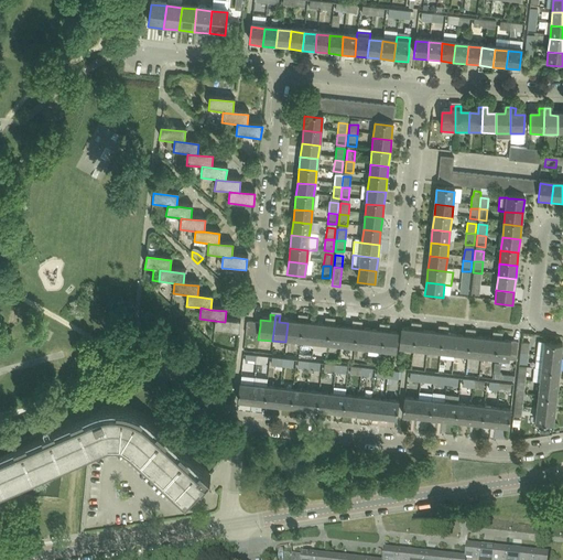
[(285,342),(299,344),(302,319),(298,318),(296,324),(288,323),(285,342)]
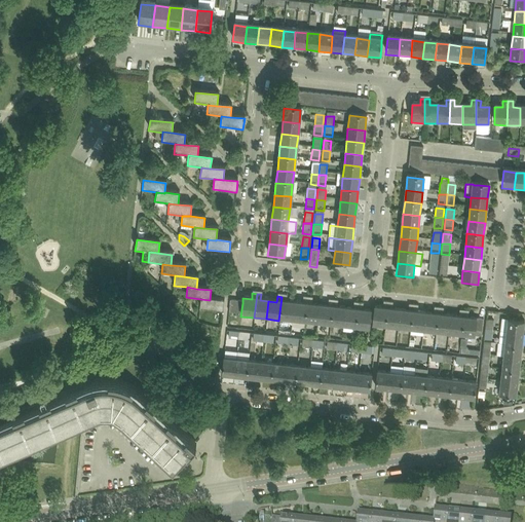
[(278,321),(292,322),(294,304),(286,303),(286,297),(282,297),(278,321)]
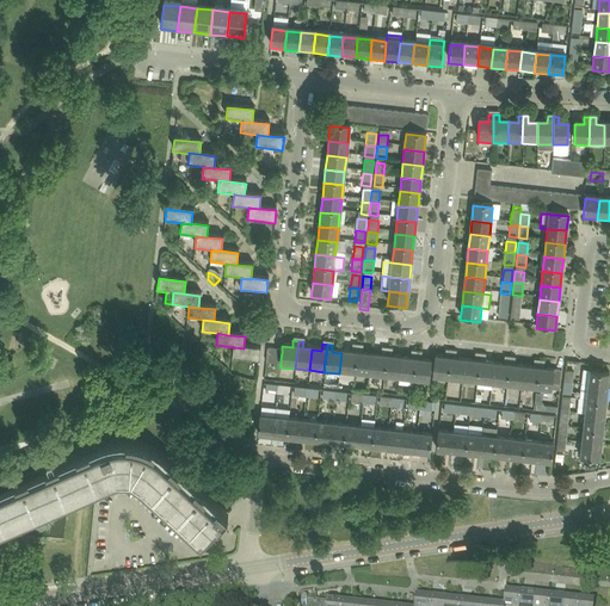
[(244,348),(233,347),(232,359),(258,362),(260,350),(244,348)]
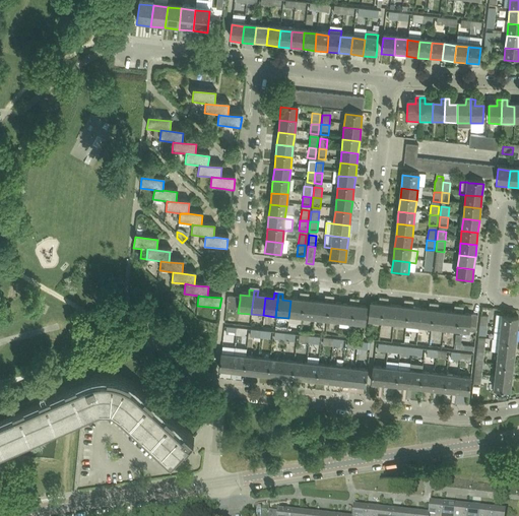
[(288,318),(302,320),(305,297),(300,296),(300,302),(290,301),(288,318)]
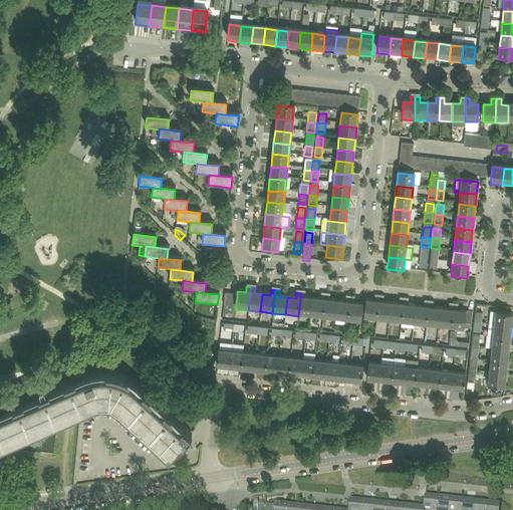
[(298,316),(310,317),(312,300),(304,299),(305,293),(301,293),(298,316)]
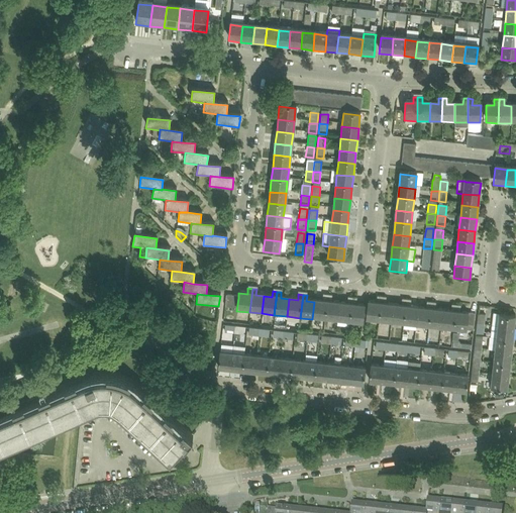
[(312,319),(325,321),(327,298),(323,297),(322,303),(314,302),(312,319)]
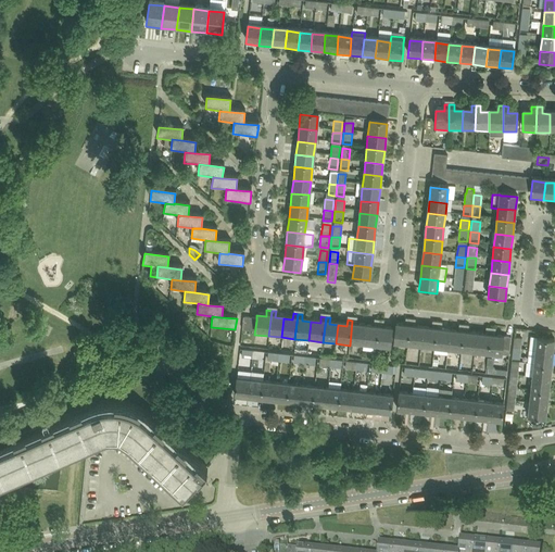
[(350,346),(363,347),(365,328),(356,327),(356,321),(352,321),(350,346)]
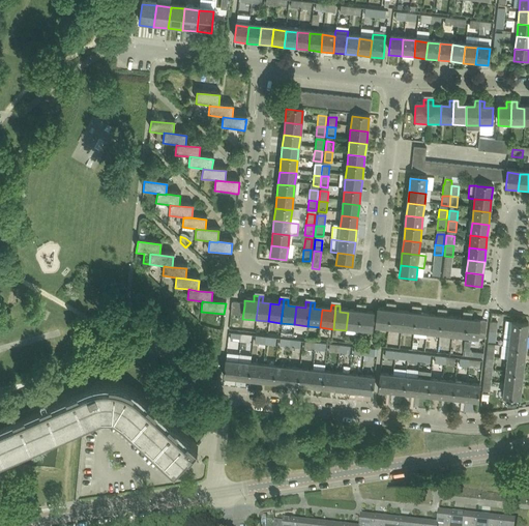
[(375,329),(388,331),(390,308),(386,307),(385,313),(377,312),(375,329)]
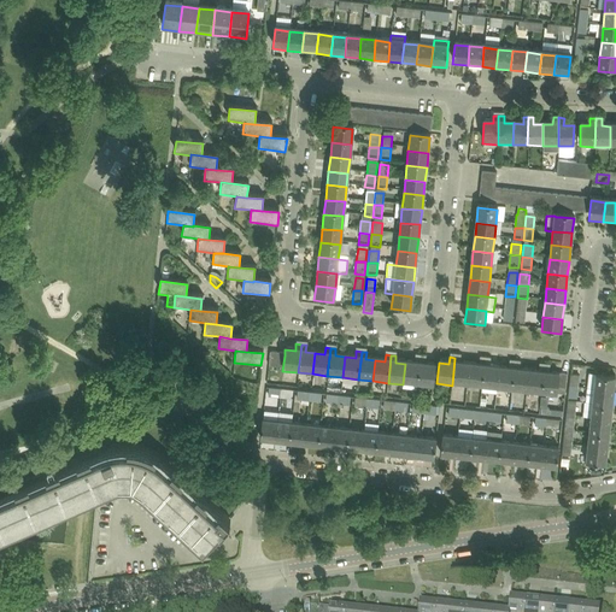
[(403,384),(417,386),(420,358),(415,358),(414,365),(405,364),(403,384)]
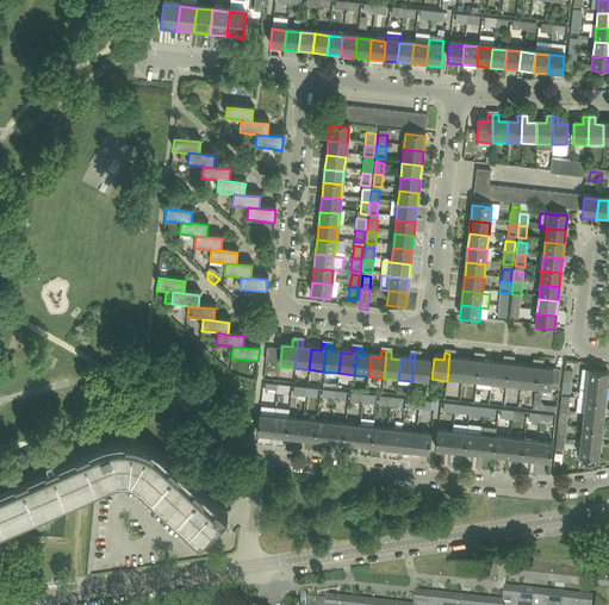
[(415,354),(412,381),(428,384),(430,362),(420,362),(421,355),(415,354)]
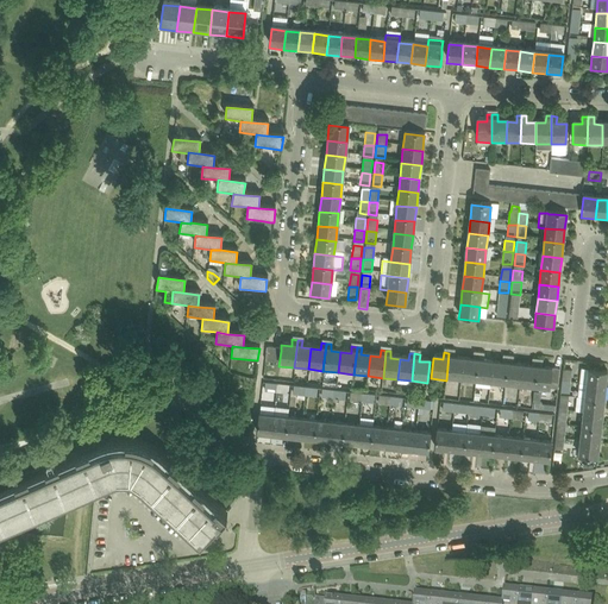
[(446,381),(461,382),(463,362),(453,360),(455,353),(449,353),(446,381)]
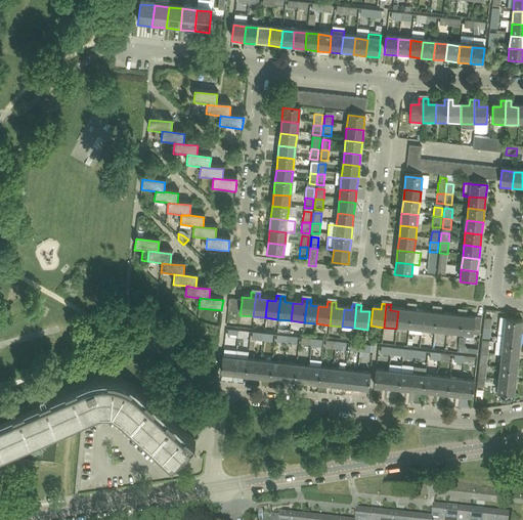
[(396,329),(408,331),(411,306),(407,306),(406,312),(398,311),(396,329)]
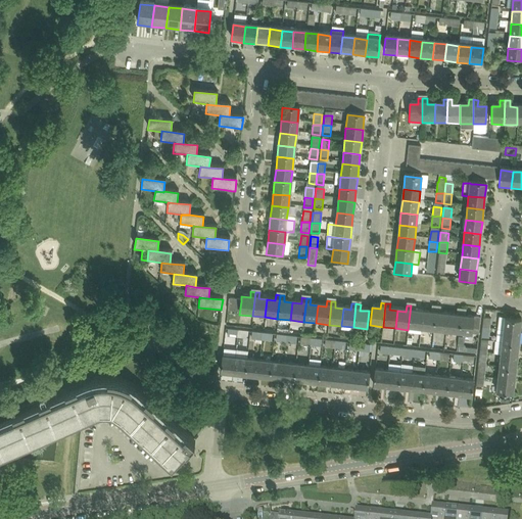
[(408,330),(421,331),(423,314),(415,313),(415,307),(411,305),(408,330)]
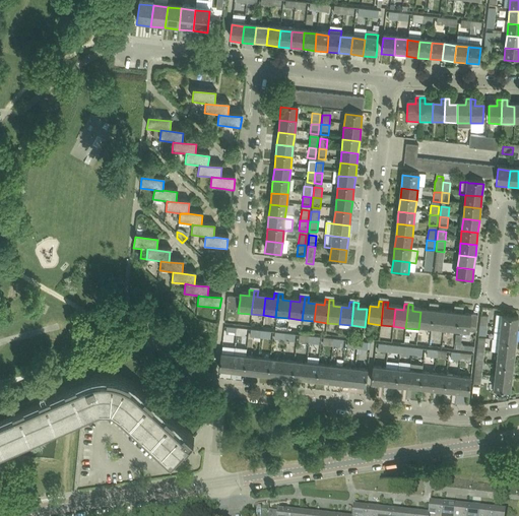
[(418,329),(431,330),(434,307),(429,307),(429,312),(420,312),(418,329)]
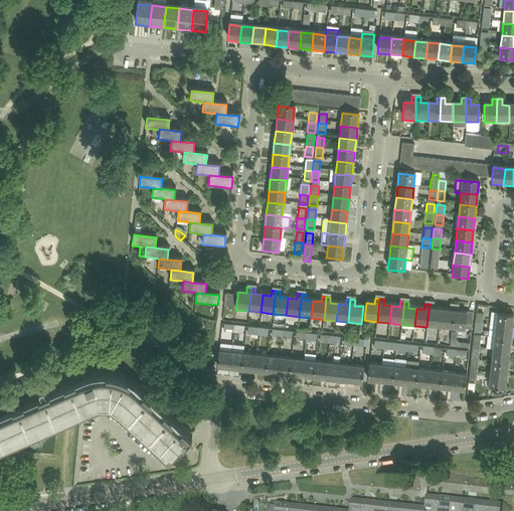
[(426,327),(439,329),(441,311),(433,310),(434,304),(430,304),(426,327)]
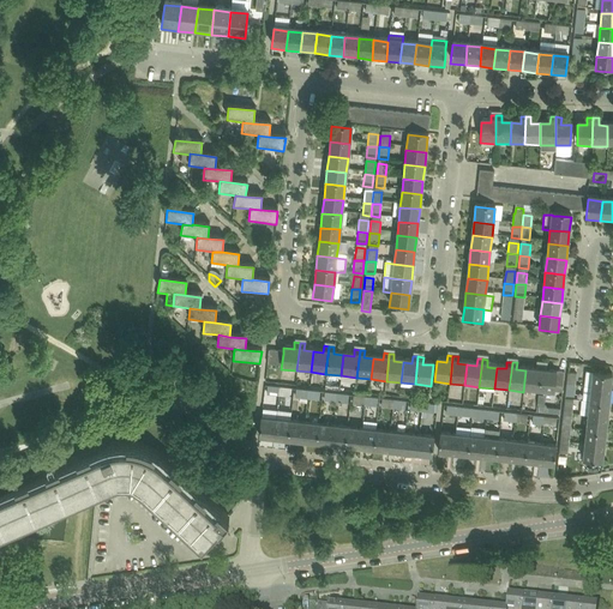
[(523,392),(539,393),(541,366),(536,365),(535,372),(526,371),(523,392)]
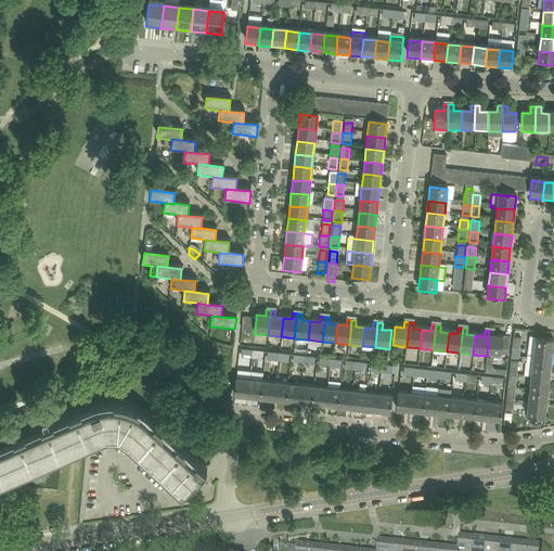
[(489,331),(487,356),(498,357),(499,357),(507,358),(507,353),(509,350),(510,340),(493,337),(494,331),(489,331)]
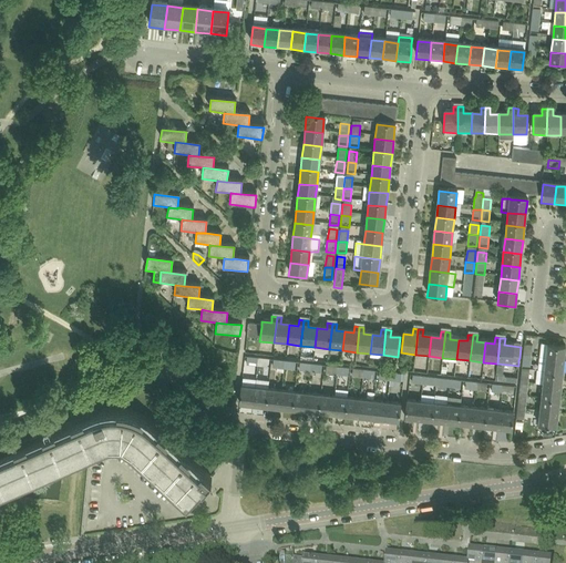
[(547,347),(546,361),(564,364),(565,349),(547,347)]
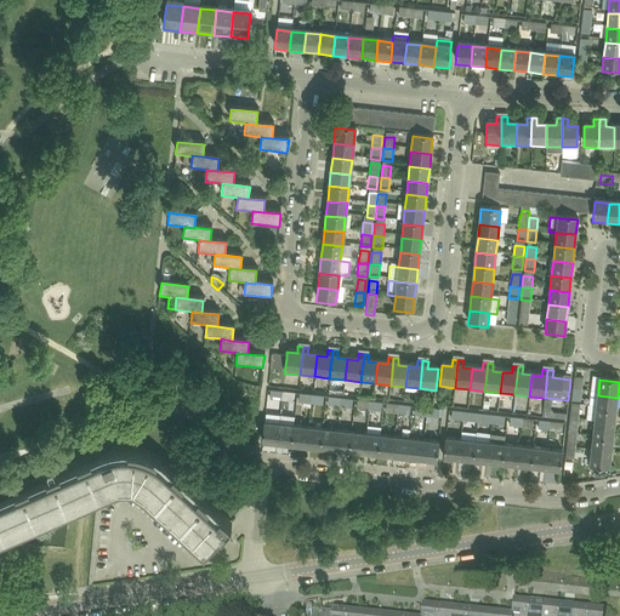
[(598,395),(596,409),(615,411),(618,398),(598,395)]
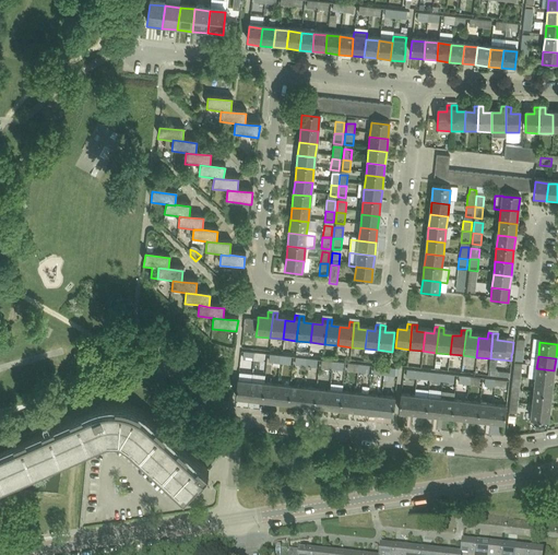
[(280,359),(269,358),(268,366),(279,367),(280,359)]
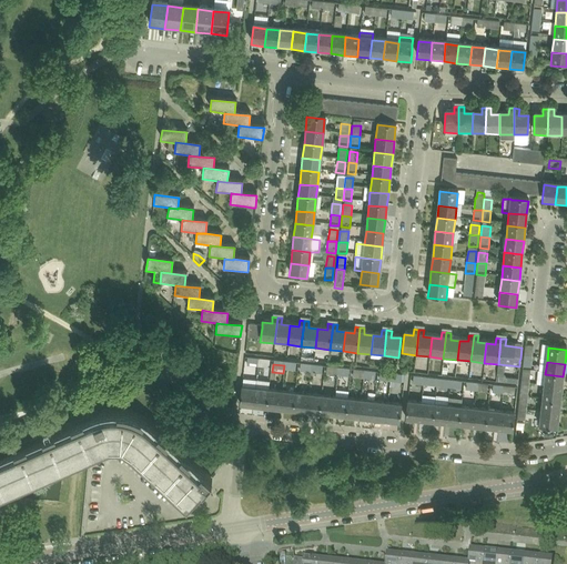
[(295,366),(284,365),(283,373),(294,374),(295,366)]
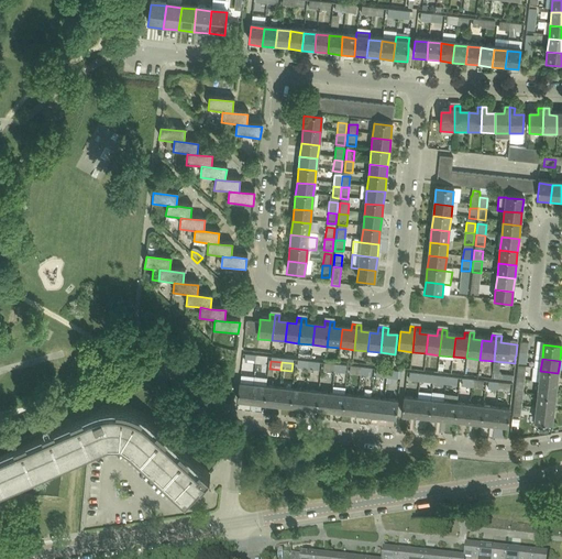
[(308,364),(297,363),(296,372),(307,373),(308,364)]
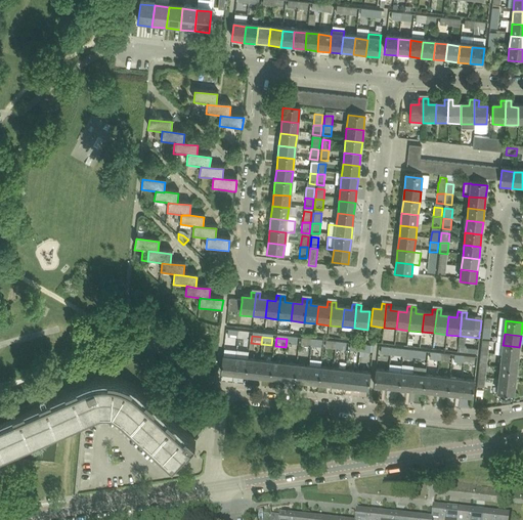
[(297,341),(287,339),(286,347),(296,348),(297,341)]
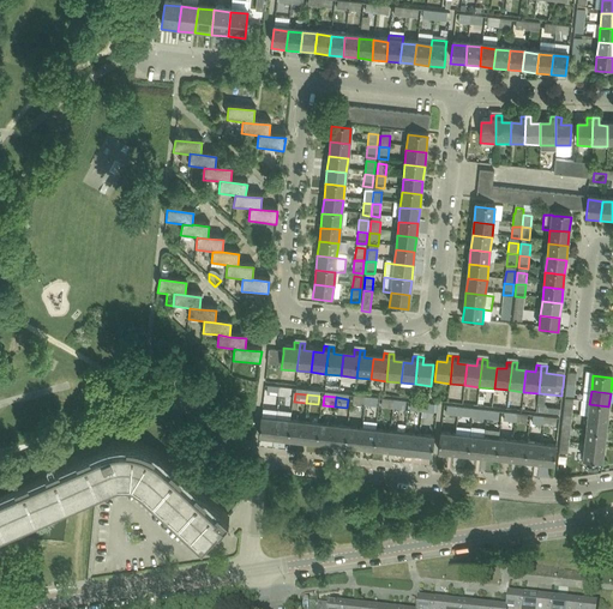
[(589,404),(588,420),(607,421),(608,406),(589,404)]
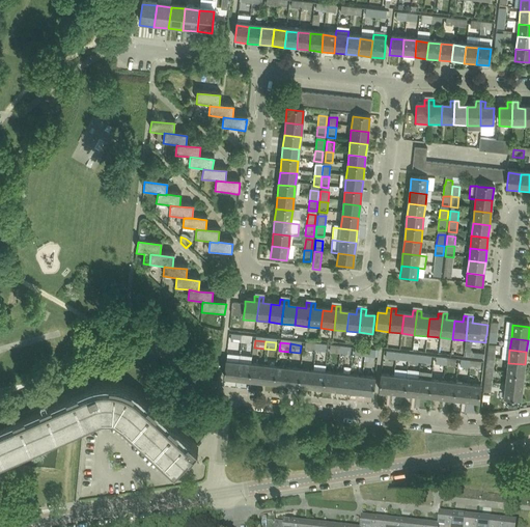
[(386,354),(385,361),(395,362),(396,355),(386,354)]
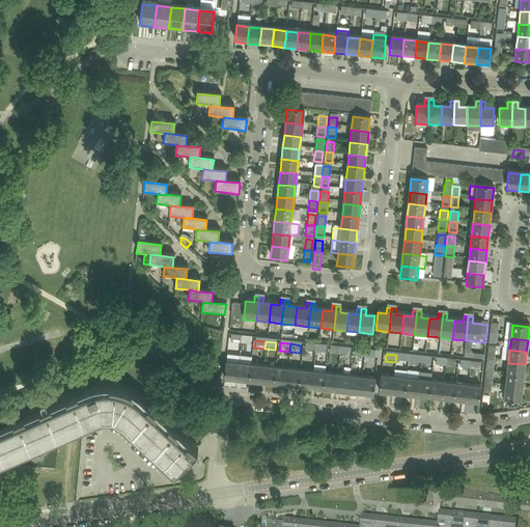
[(465,354),(465,360),(482,362),(483,357),(471,356),(471,355),(470,354),(465,354)]
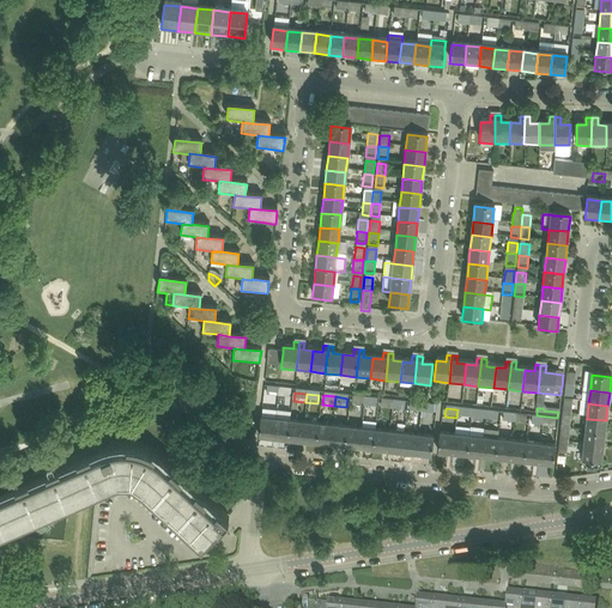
[(458,409),(456,418),(468,420),(470,412),(458,409)]
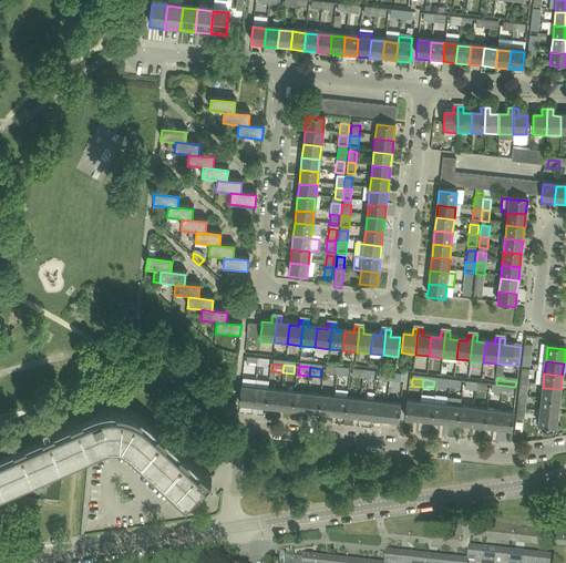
[(439,381),(438,389),(449,390),(450,382),(439,381)]
